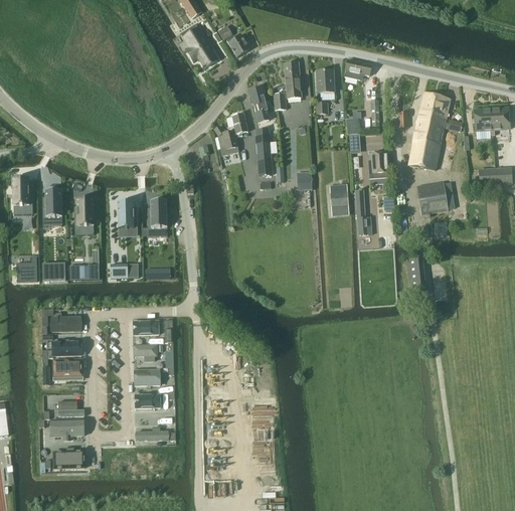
[(181,0),(191,17),(202,10),(195,0),(181,0)]
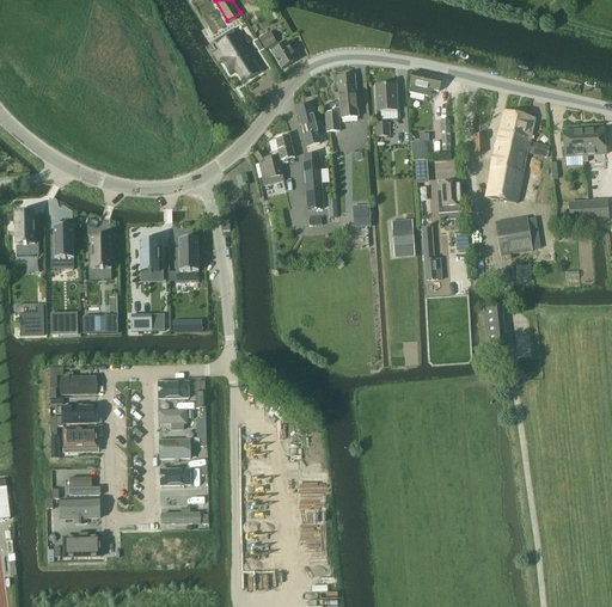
[(265,28),(258,32),(265,46),(276,38),(269,28),(267,29),(265,28)]
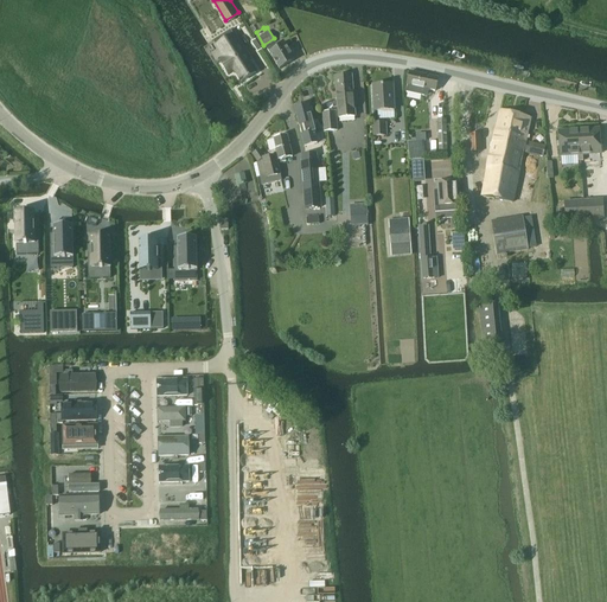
[(215,40),(213,42),(221,53),(217,56),(228,72),(231,70),(238,81),(256,69),(254,64),(249,58),(238,42),(240,40),(241,39),(237,34),(234,29),(232,30),(215,40)]
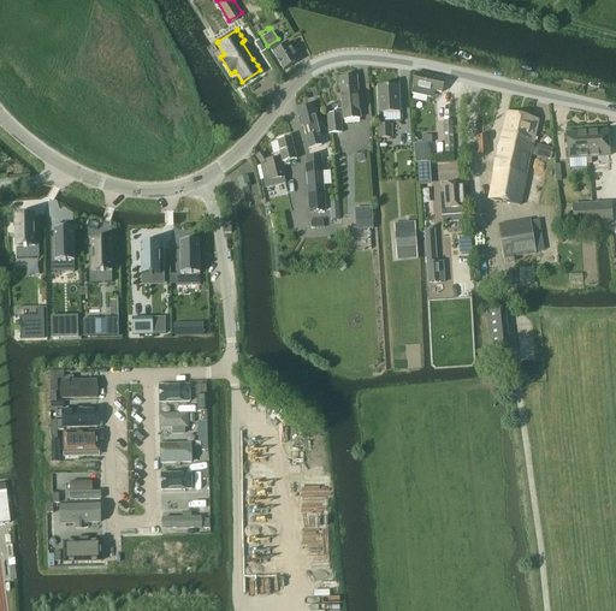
[(260,49),(266,46),(259,35),(254,39),(260,49)]
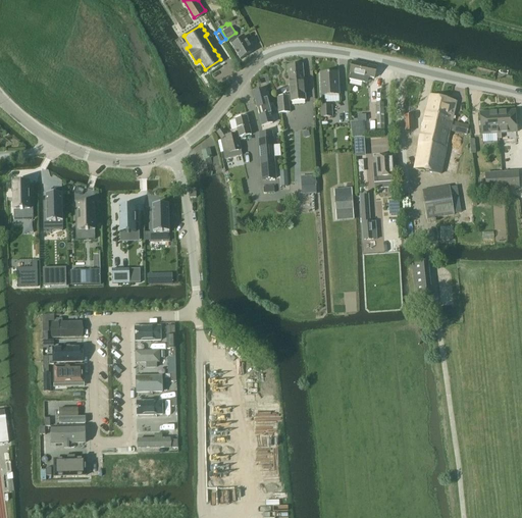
[(237,34),(229,39),(240,56),(252,48),(244,34),(239,37),(237,34)]
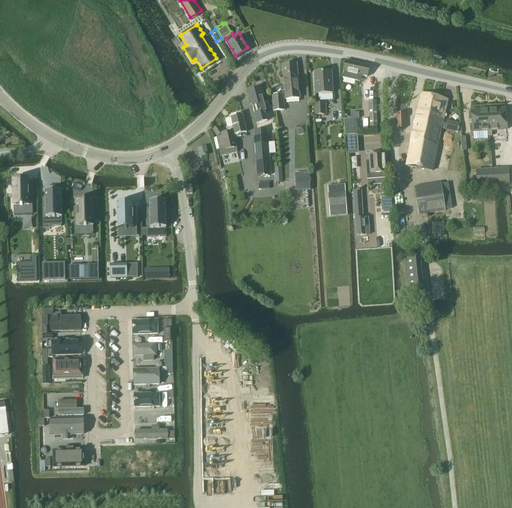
[(367,74),(369,63),(345,58),(343,69),(344,69),(342,75),(357,78),(359,72),(367,74)]
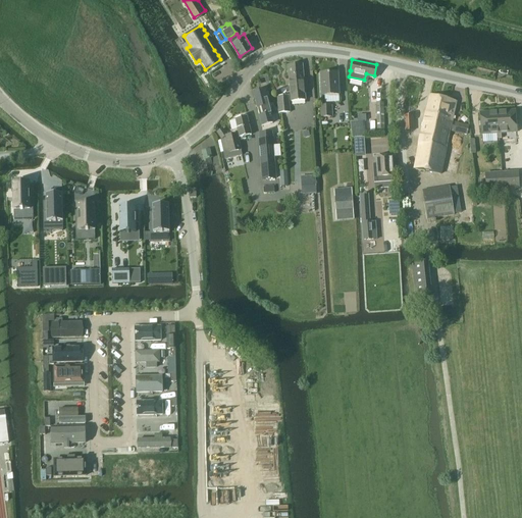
[(291,98),(305,97),(302,61),(288,62),(291,98)]
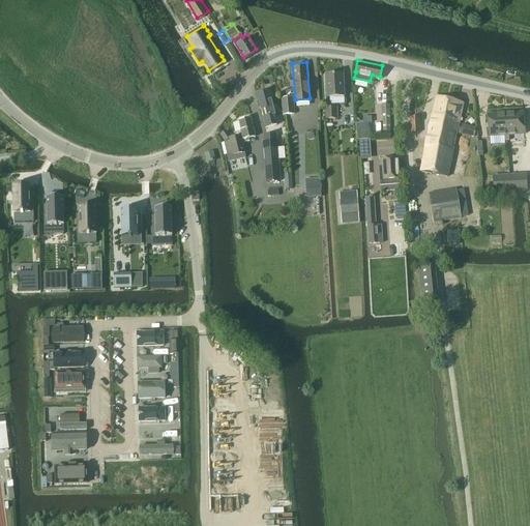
[(326,93),(344,93),(343,70),(325,71),(326,93)]
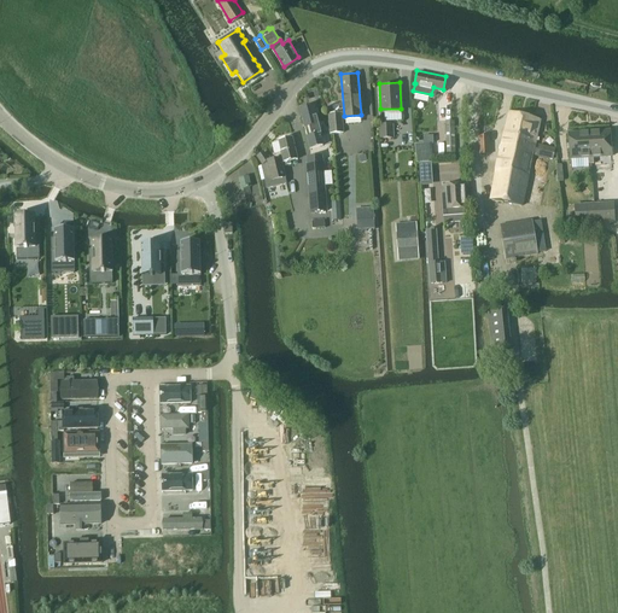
[(299,105),(304,124),(310,145),(322,142),(318,121),(320,121),(316,105),(314,106),(313,101),(299,105)]
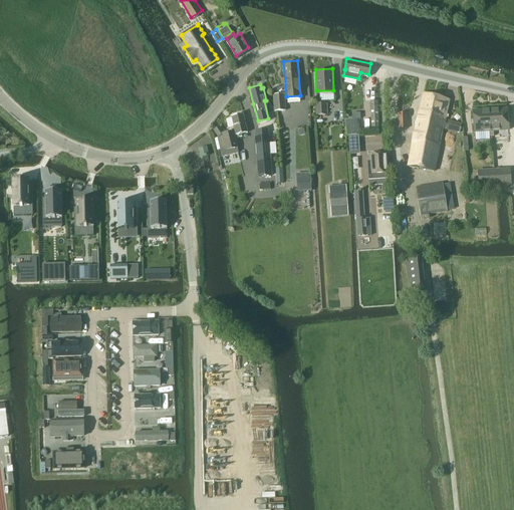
[(274,108),(285,107),(284,90),(272,92),(274,108)]
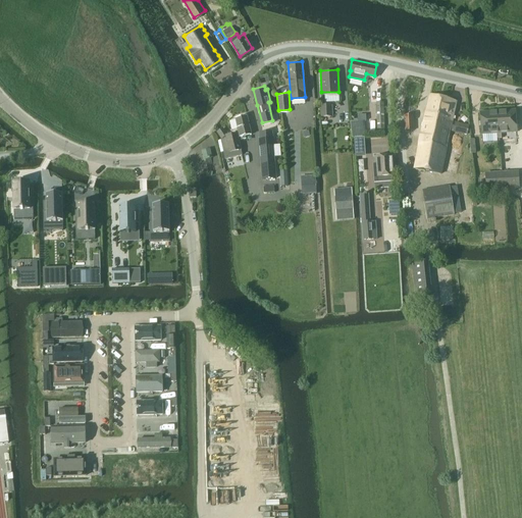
[(440,171),(451,120),(444,118),(445,115),(432,111),(436,93),(430,92),(413,165),(440,171)]
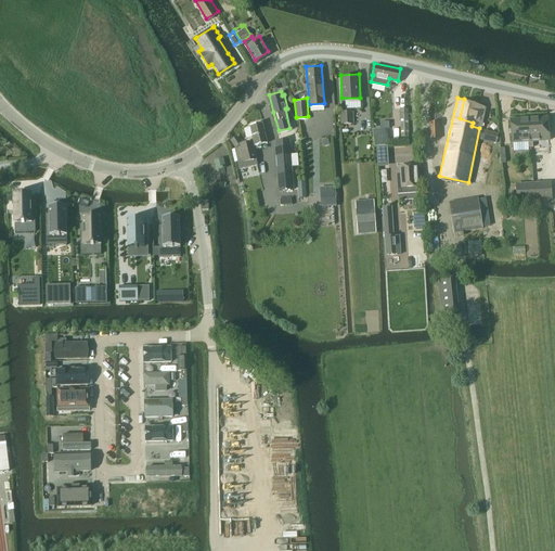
[(472,126),(479,128),(485,105),(464,99),(460,118),(473,123),(472,126)]
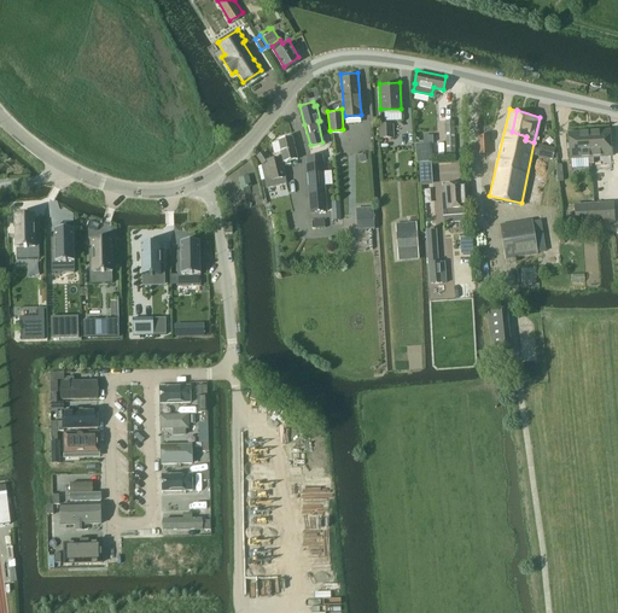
[(380,134),(392,134),(392,121),(379,121),(380,134)]
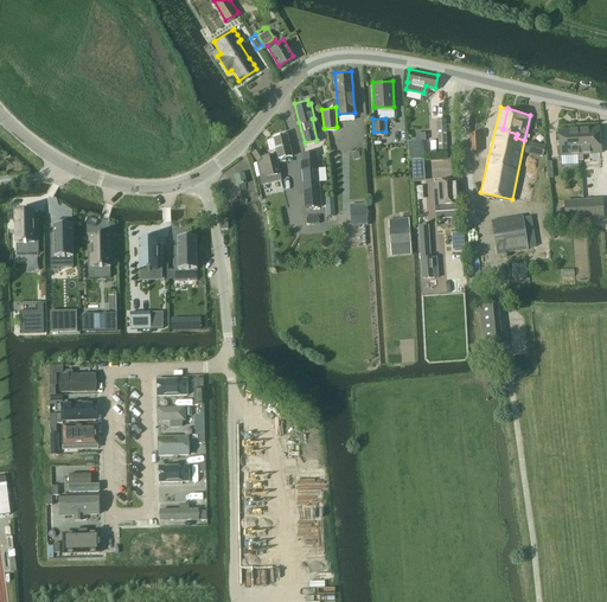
[(579,127),(580,158),(583,158),(582,152),(600,151),(599,126),(579,127)]
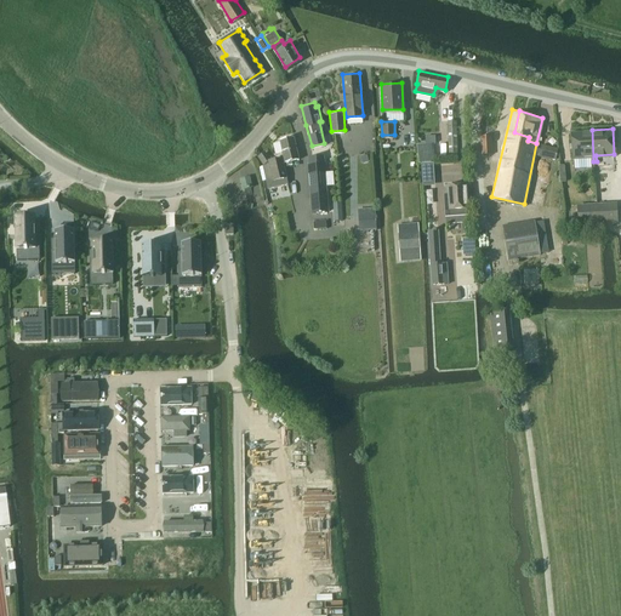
[(592,130),(571,131),(573,157),(574,169),(594,167),(593,161),(592,130)]
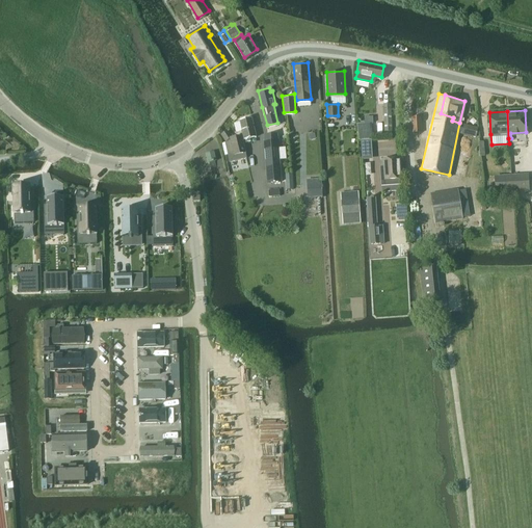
[(411,130),(421,130),(420,114),(410,114),(411,130)]
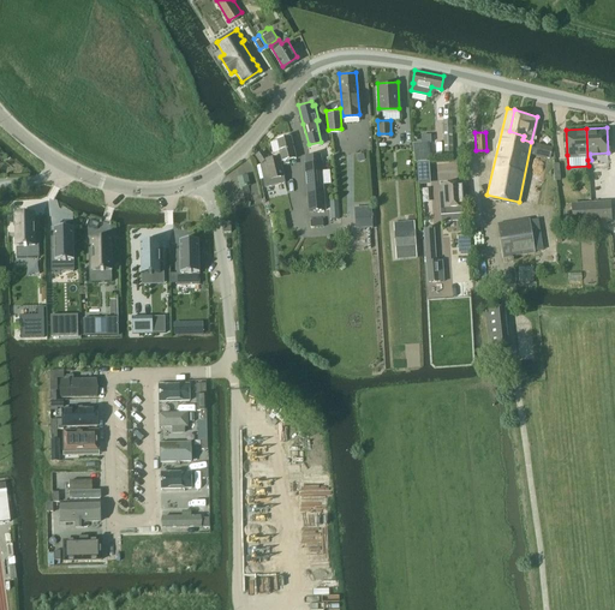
[(276,137),(282,161),(290,159),(288,156),(296,155),(291,133),(276,137)]
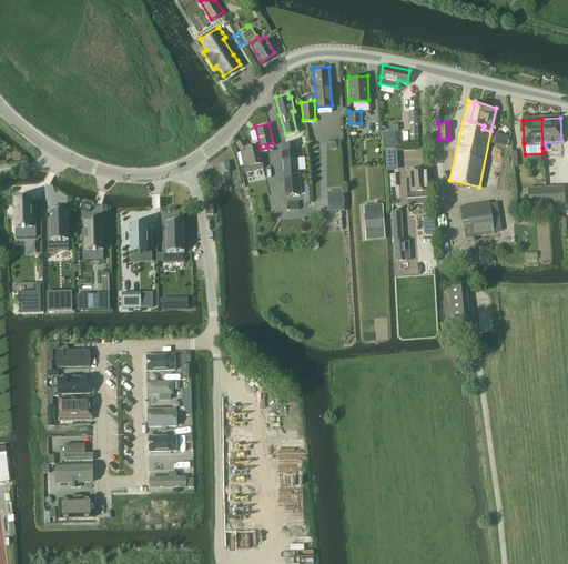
[(383,147),(396,145),(394,128),(381,129),(383,147)]
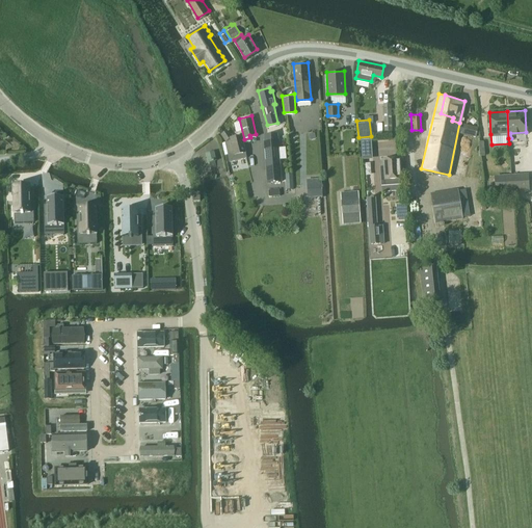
[(477,124),(463,121),(461,131),(475,134),(477,124)]
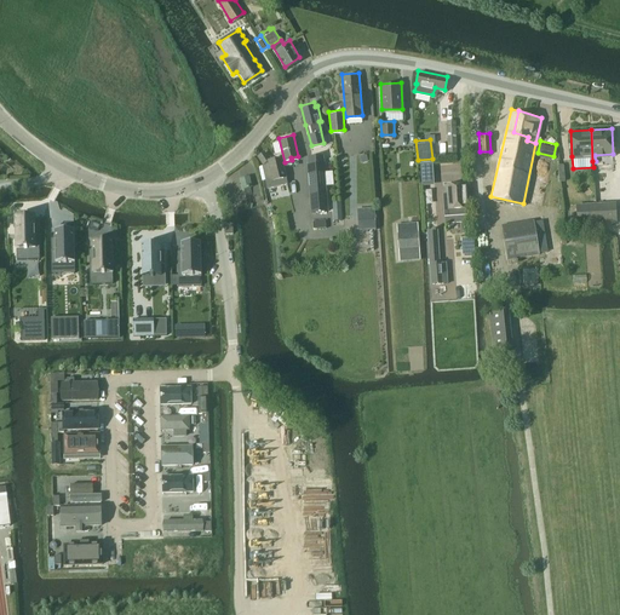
[(258,153),(263,160),(269,156),(264,149),(258,153)]
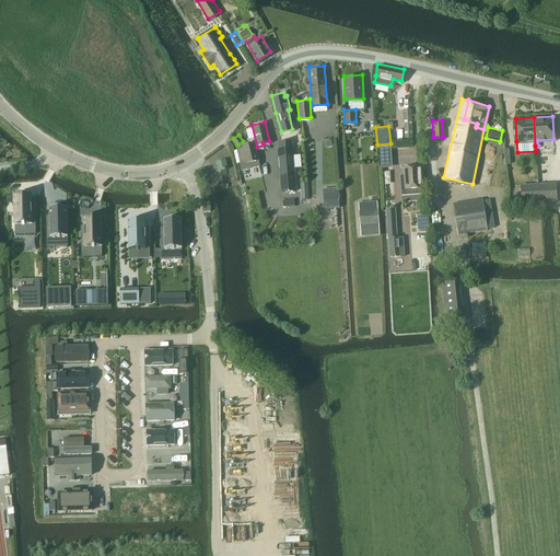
[(279,145),(278,146),(281,188),(296,187),(292,138),(278,139),(279,145)]
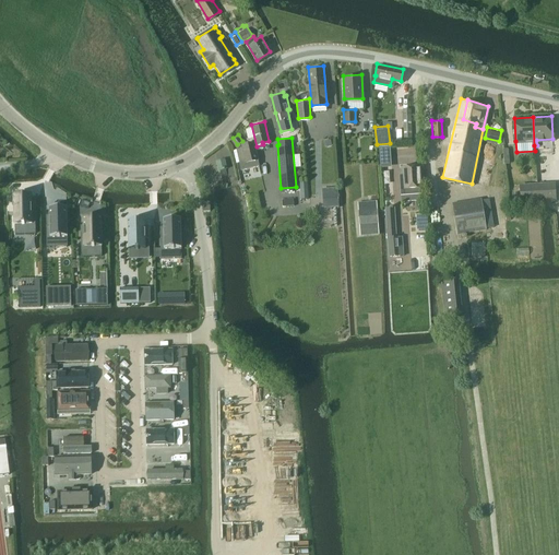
[(241,145),(236,146),(236,148),(239,161),(241,167),(259,163),(258,158),(256,146),(253,140),(241,143),(241,145)]
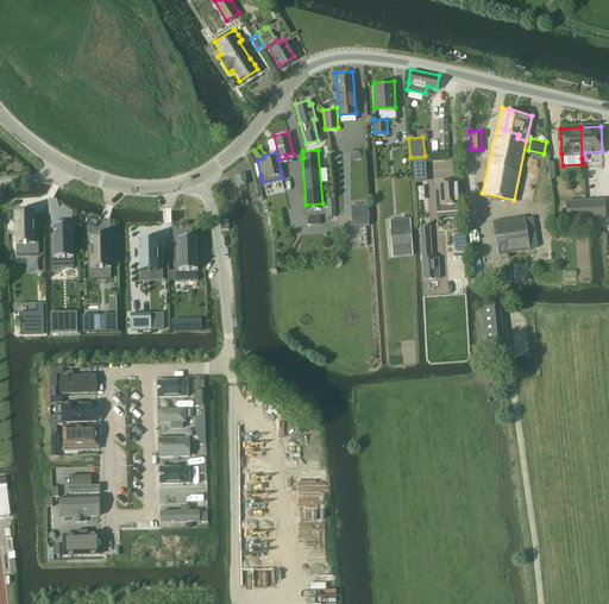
[(238,182),(239,182),(248,180),(244,169),(234,172),(238,182)]
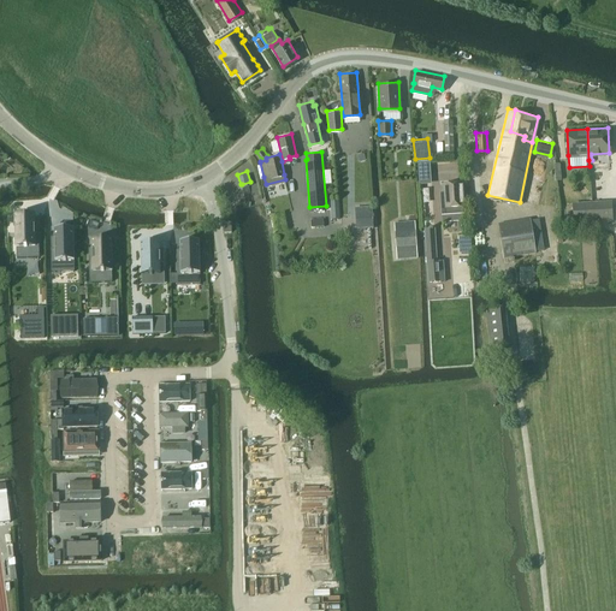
[(462,179),(444,181),(444,189),(440,189),(442,212),(465,211),(462,179)]
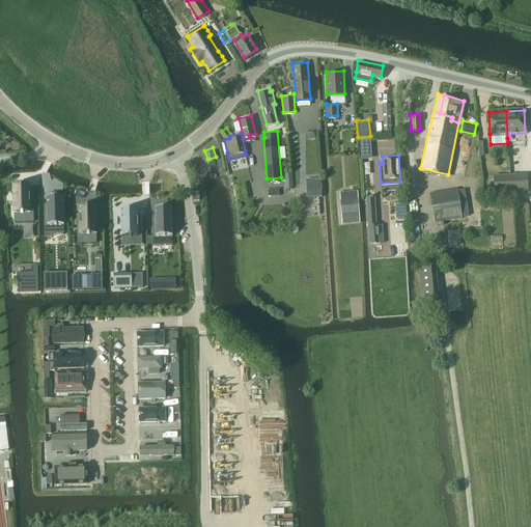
[(495,190),(511,189),(510,172),(494,173),(495,190)]
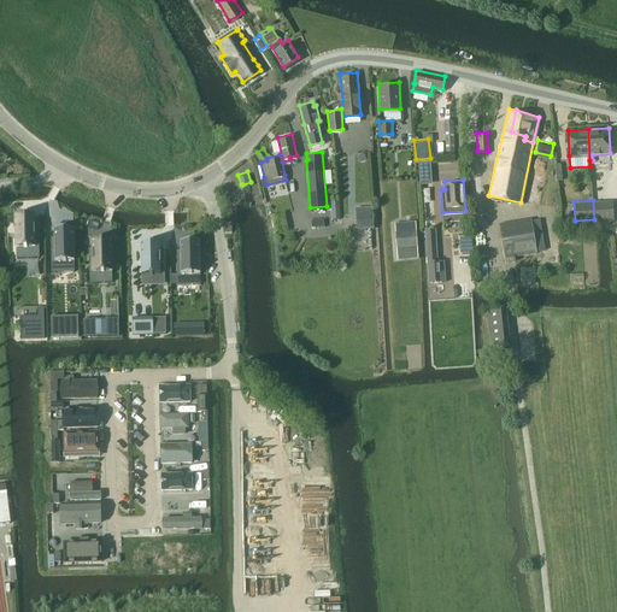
[(593,200),(594,219),(613,218),(612,200),(593,200)]
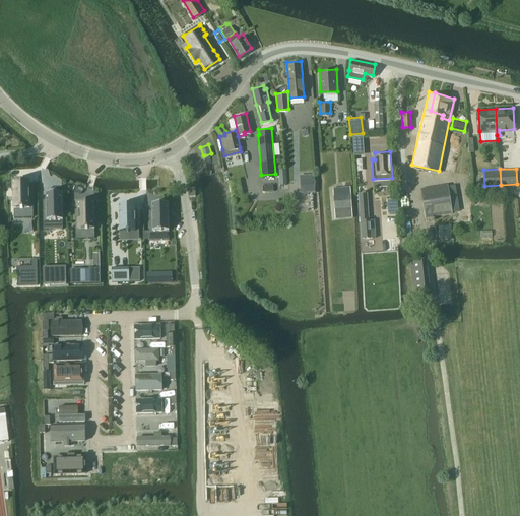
[(314,171),(299,172),(301,190),(315,189),(314,171)]
